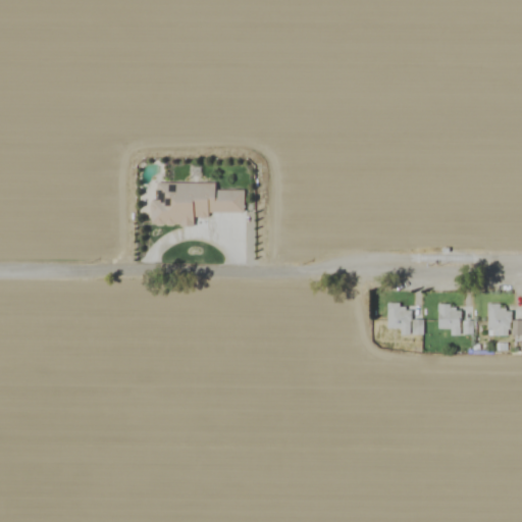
[(246,213),(247,191),(216,190),(216,183),(159,183),(159,202),(153,202),(152,224),(196,225),(196,218),(211,218),(211,212),(246,213)]
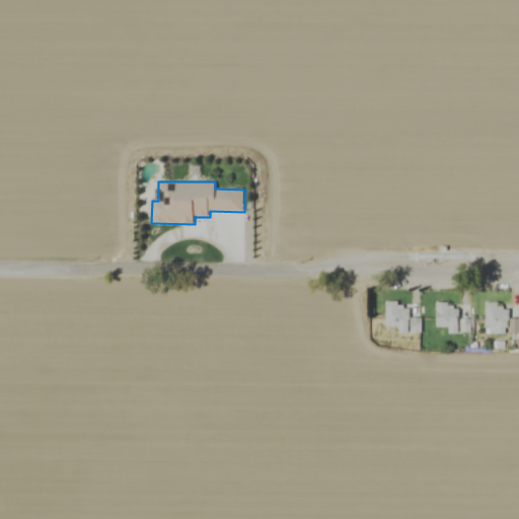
[(399,326),(398,334),(409,334),(410,316),(417,317),(418,304),(387,302),(386,326),(399,326)]
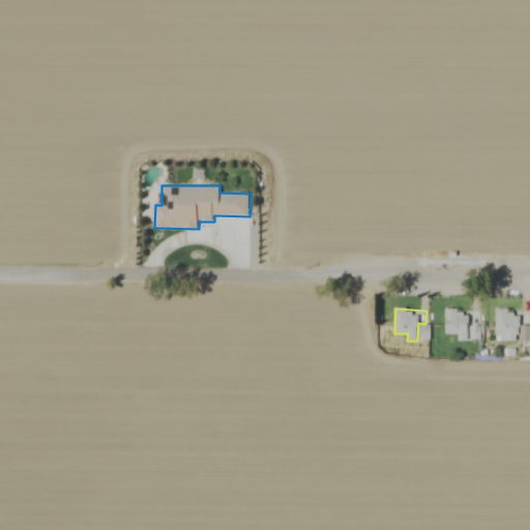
[(446,310),(445,333),(459,334),(458,341),(469,342),(470,325),(477,325),(478,311),(446,310)]
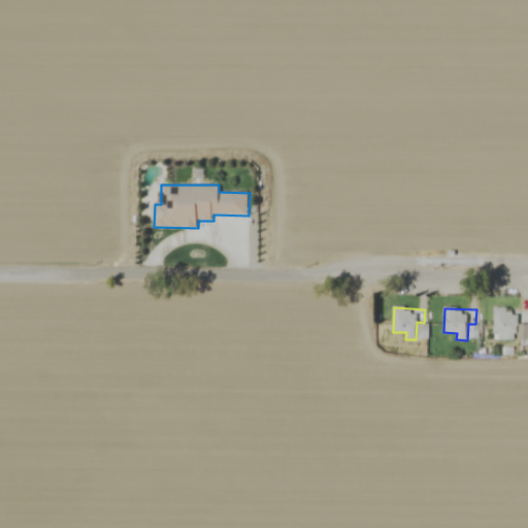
[(518,339),(517,309),(494,310),(495,340),(518,339)]
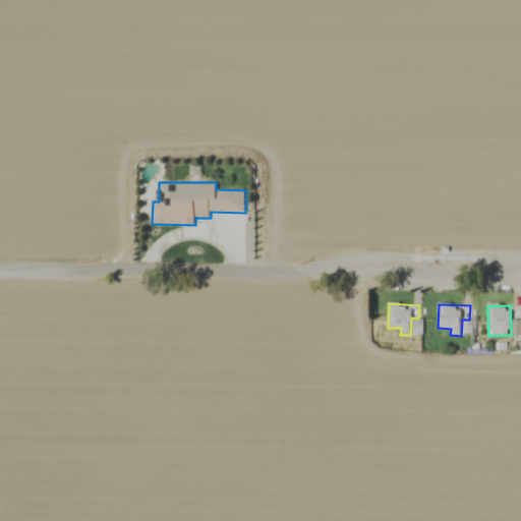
[(520,334),(520,320),(512,320),(512,335),(520,334)]
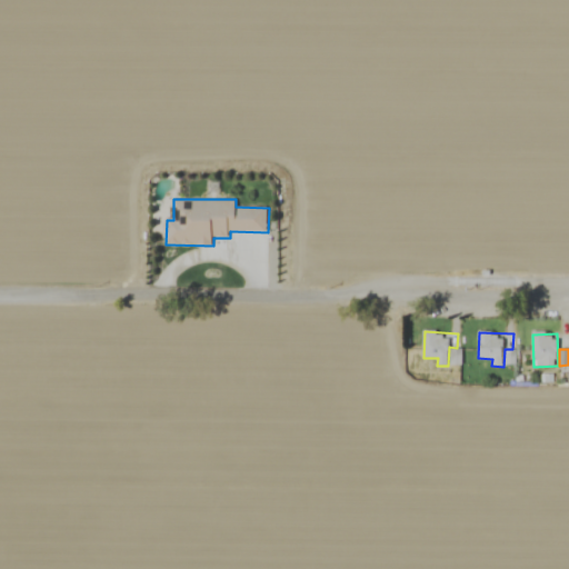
All buildings are outlined.
